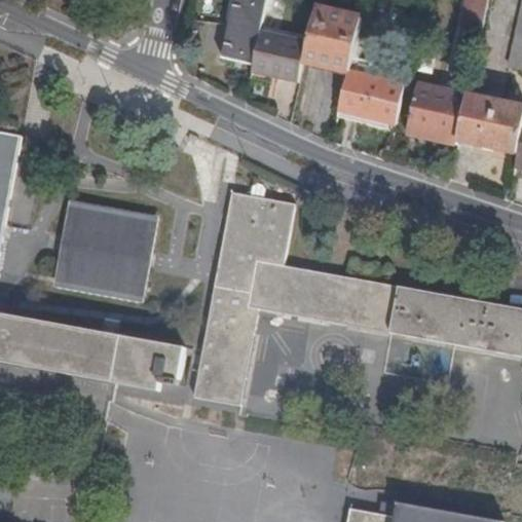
[(231,0),(220,56),(251,63),(259,29),(265,0),(231,0)]
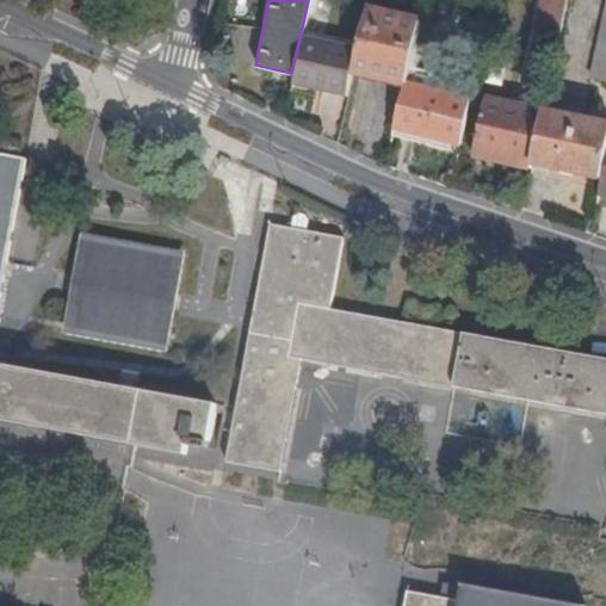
[(538,0),(533,25),(556,30),(562,0),(538,0)]
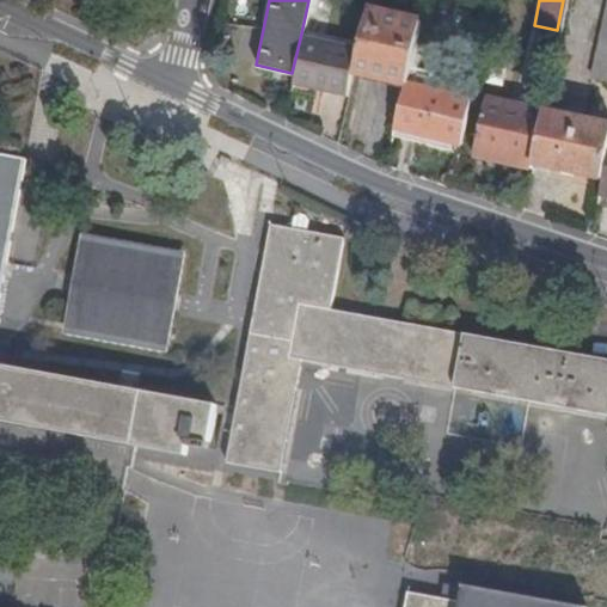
[(605,0),(590,72),(606,75),(606,0),(605,0)]
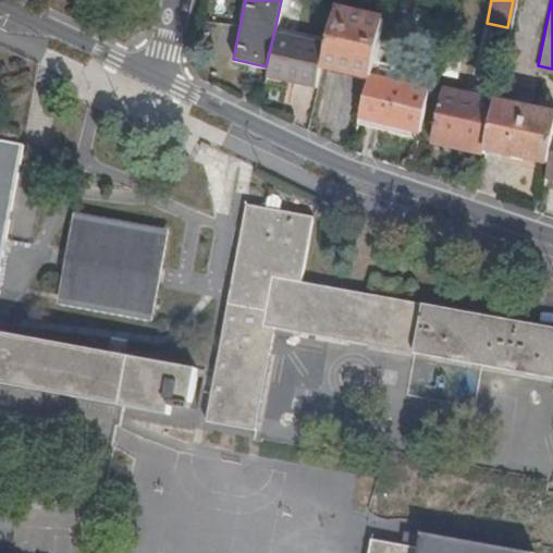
[(376,53),(383,17),(332,5),(323,44),(321,56),(319,62),(367,73),(355,121),(356,122),(360,123),(371,74),(376,53)]
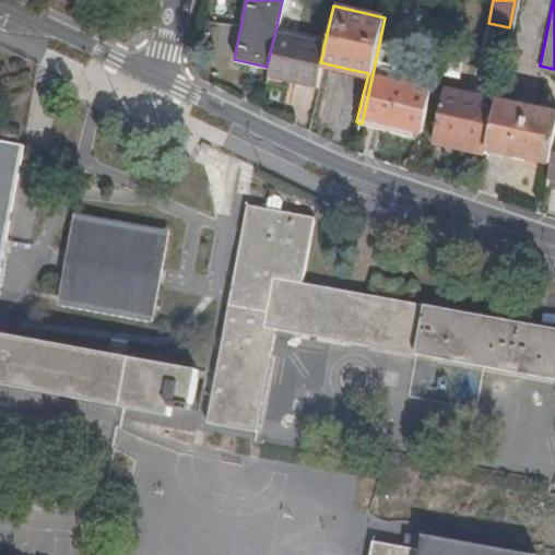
[(267,67),(264,75),(315,87),(320,62),(322,56),(325,44),(275,31),(267,67)]
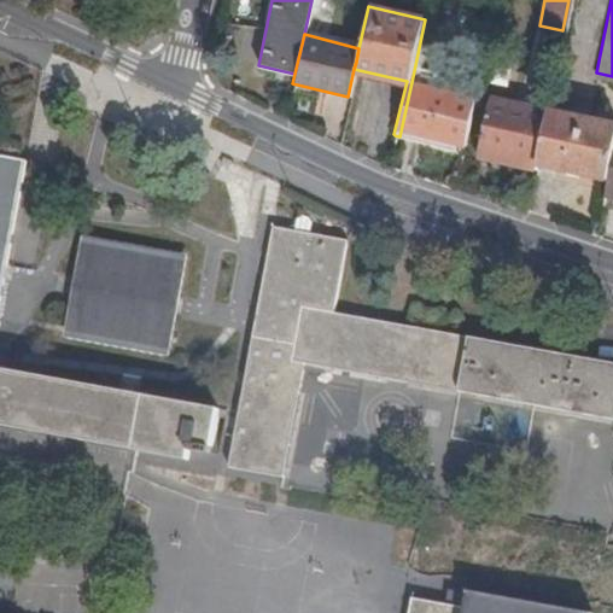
[(472,97),(412,82),(400,136),(460,150),(461,151),(472,97)]
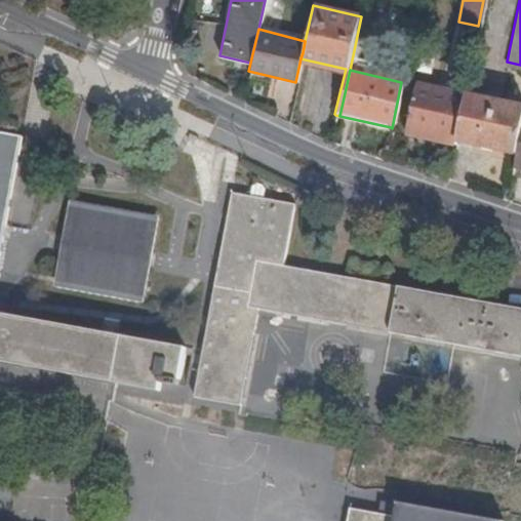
[(413,132),(424,82),(415,80),(404,131),(413,132)]
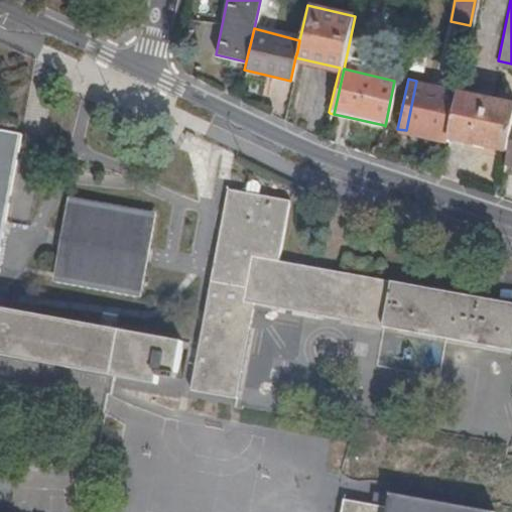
[(457,90),(416,81),(406,130),(445,138),(446,134),(455,98),(457,90)]
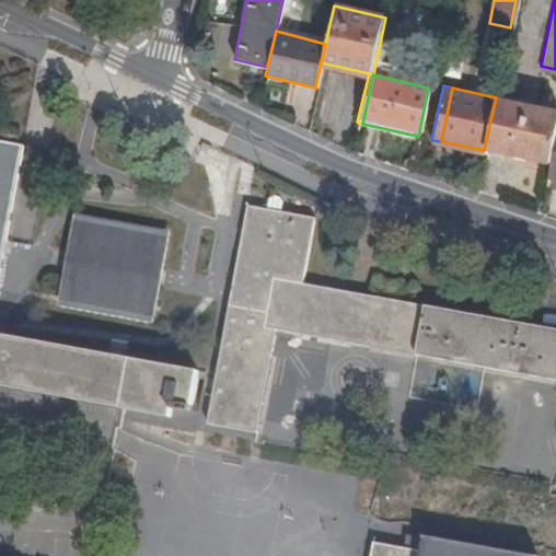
[(555,109),(496,97),(494,106),(485,146),(551,160),(555,131),(555,109)]
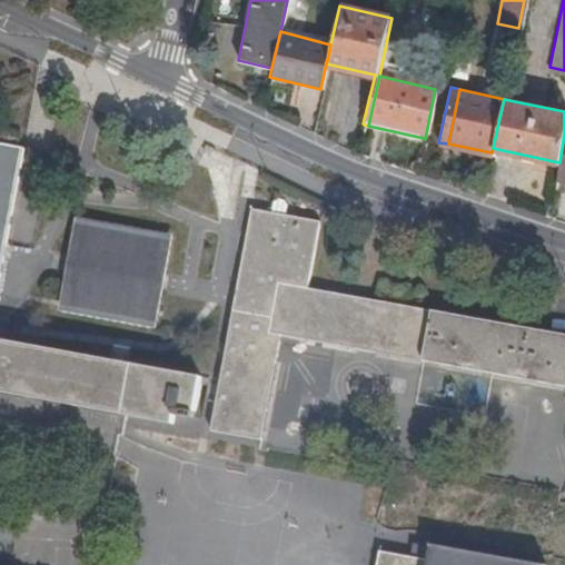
[(424,138),(368,126),(367,132),(422,146),(424,138)]
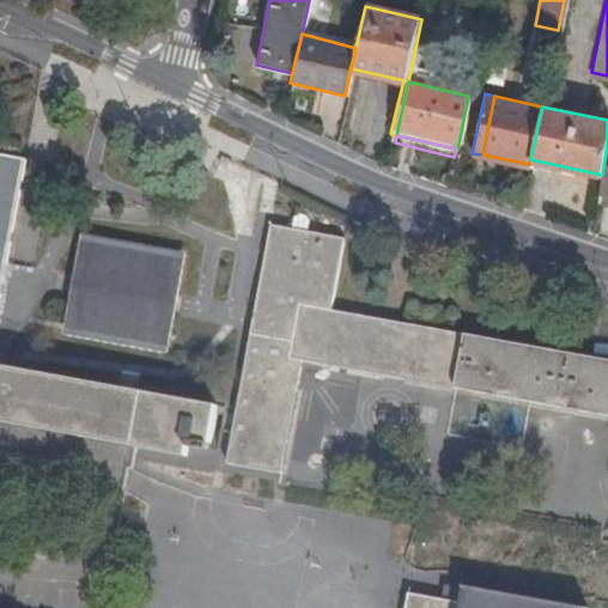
[(0,284),(25,152),(0,147),(0,284)]
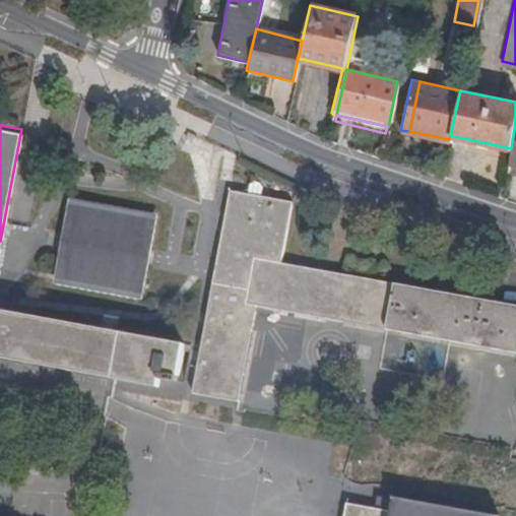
[(515,303),(278,261),(291,201),(228,189),(190,391),(235,400),(248,328),(240,327),(245,303),(515,350),(515,303)]
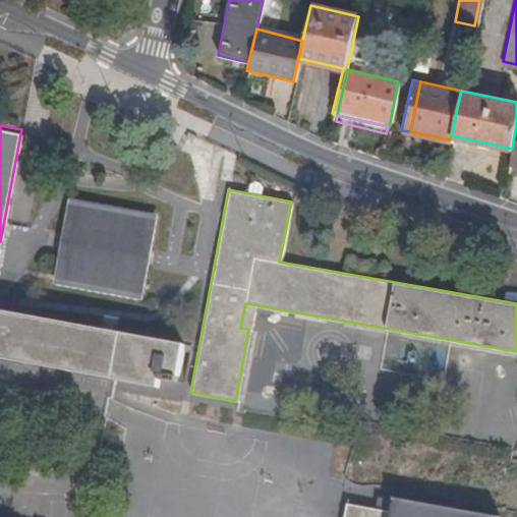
[(152,217),(69,200),(55,278),(136,293),(152,217)]
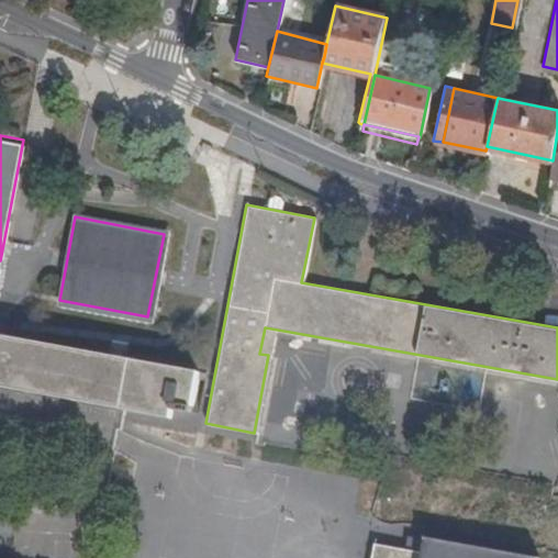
[(0,384),(168,416),(170,408),(189,411),(197,370),(0,333),(0,384)]
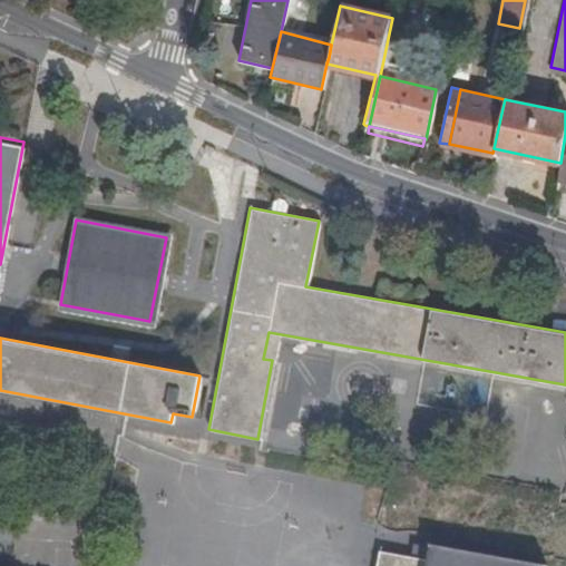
[(542,565),(543,562),(428,540),(426,556),(377,547),(372,565),(542,565)]
